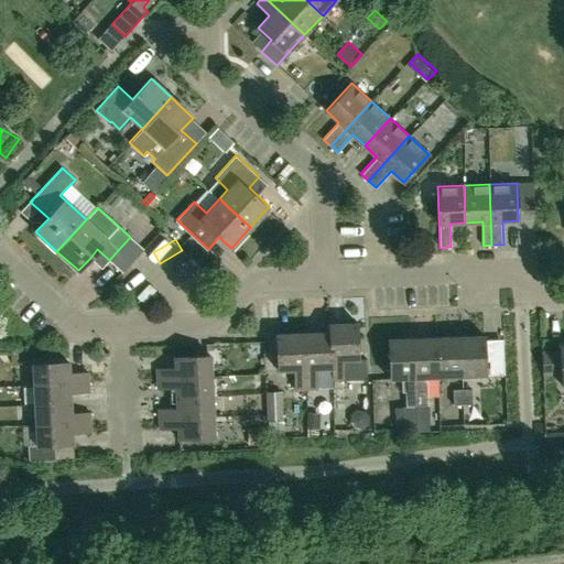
[(333,380),(343,379),(343,359),(358,358),(357,323),(331,324),(331,333),(332,368),(333,380)]
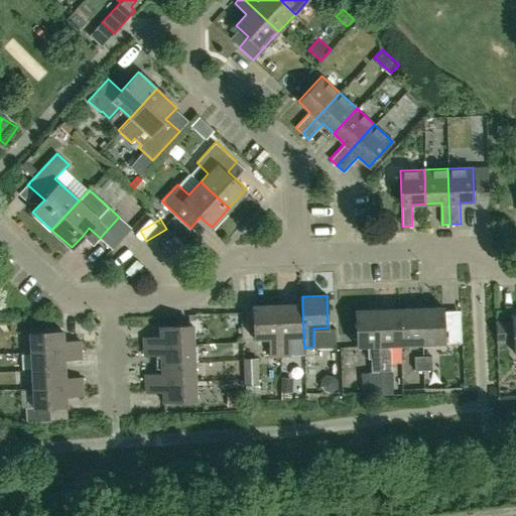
[(280,356),(290,356),(289,337),(303,337),(302,304),(278,305),(280,356)]
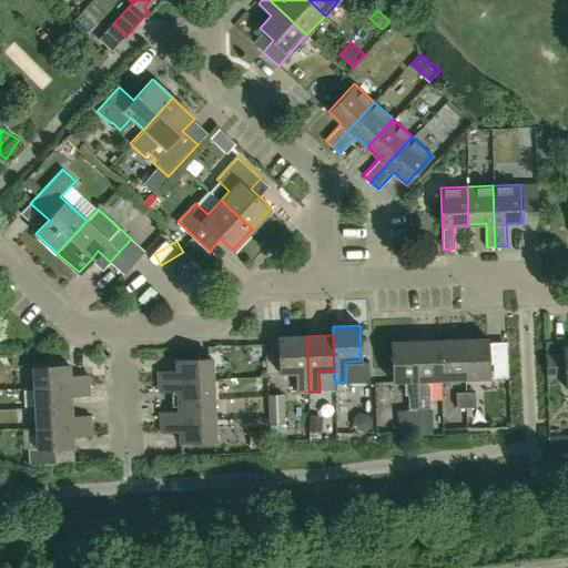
[(308,392),(306,336),(279,337),(281,373),(296,372),(297,392),(308,392)]
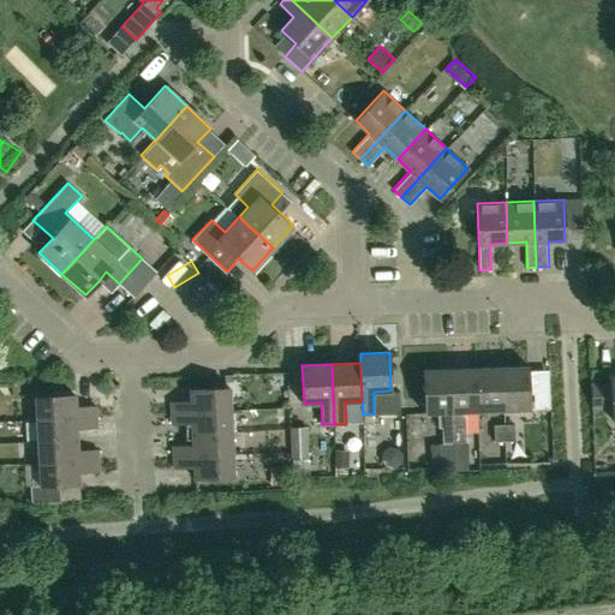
[(505,410),(531,408),(529,365),(503,366),(505,410)]
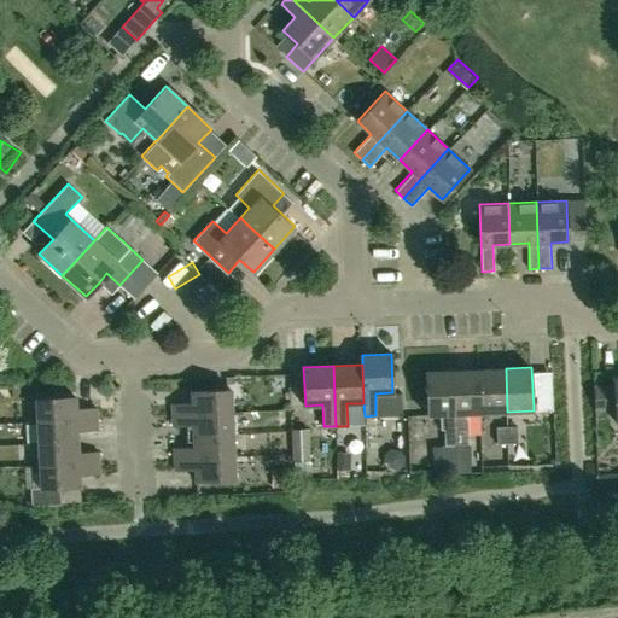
[(456,445),(468,444),(467,414),(482,413),(479,368),(453,369),(456,445)]
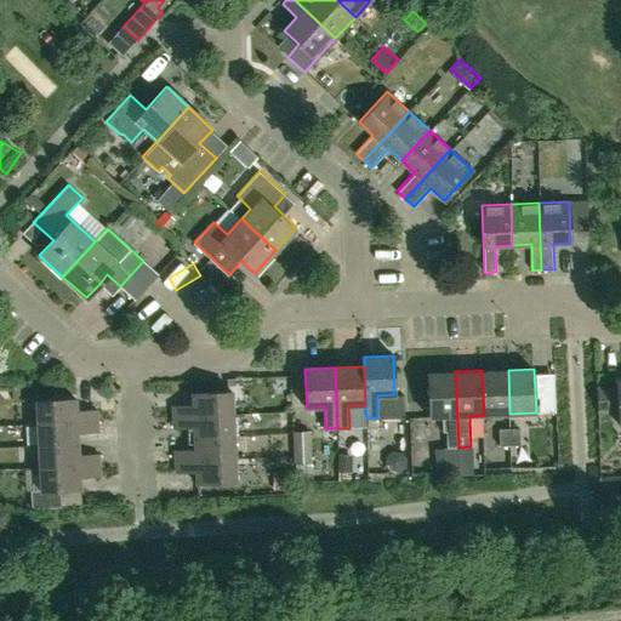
[(484,415),(510,414),(508,370),(482,370),(484,415)]
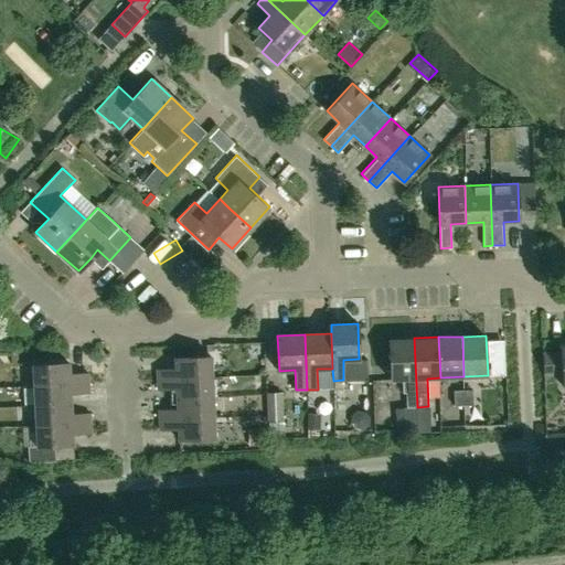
[(417,407),(414,338),(390,339),(391,380),(403,380),(404,393),(406,393),(407,407),(417,407)]
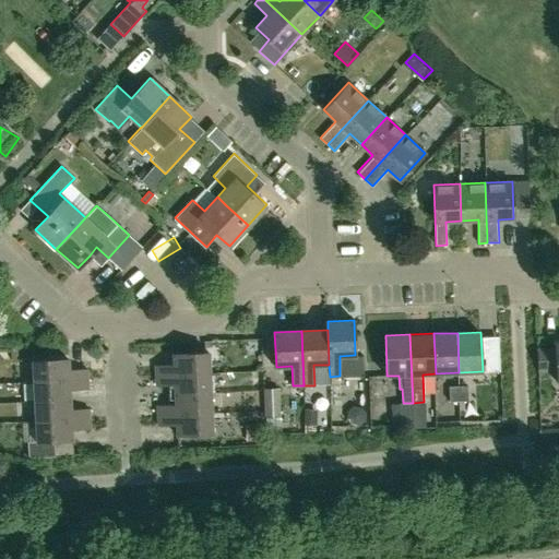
[(557,381),(558,381),(558,341),(555,342),(556,347),(538,347),(538,372),(556,371),(557,381)]
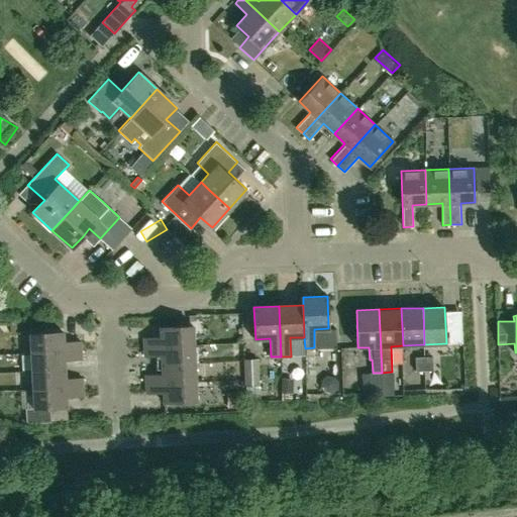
[(144,347),(195,345),(194,326),(161,327),(162,337),(144,338),(144,347)]
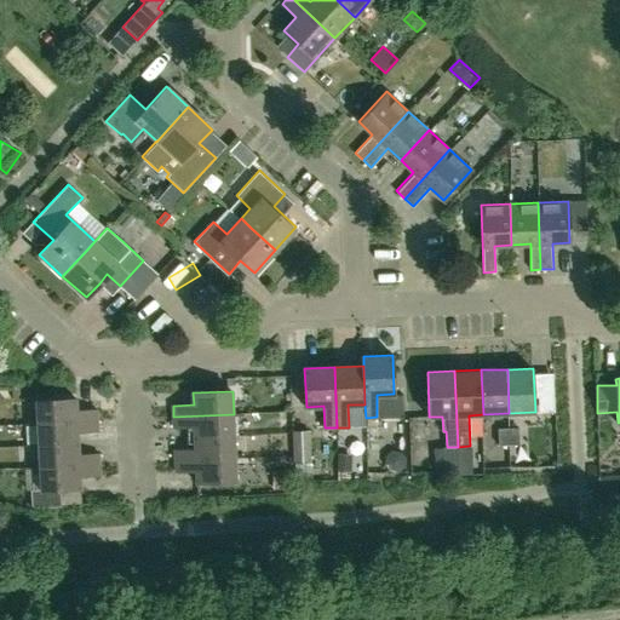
[(76,411),(76,399),(36,401),(38,423),(98,420),(97,411),(76,411)]
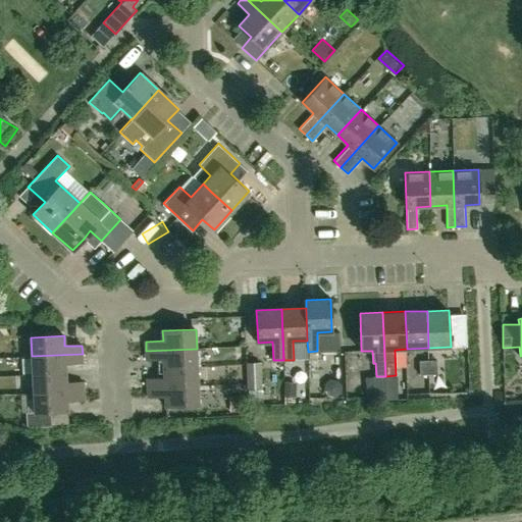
[(198,366),(197,349),(146,351),(147,359),(164,359),(164,368),(198,366)]
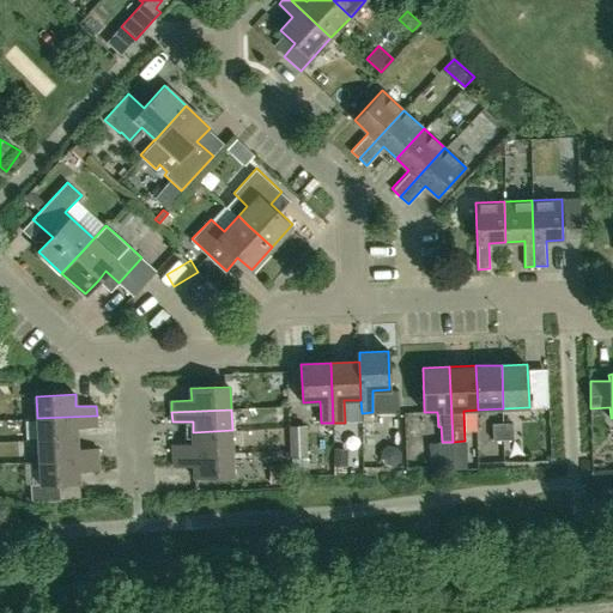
[(38,439),(78,438),(77,428),(97,426),(97,416),(37,418),(38,439)]
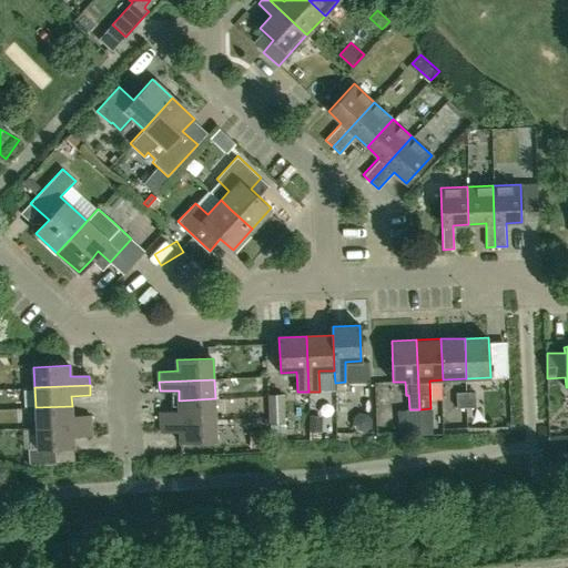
[(467,406),(477,405),(476,391),(467,392),(467,406)]
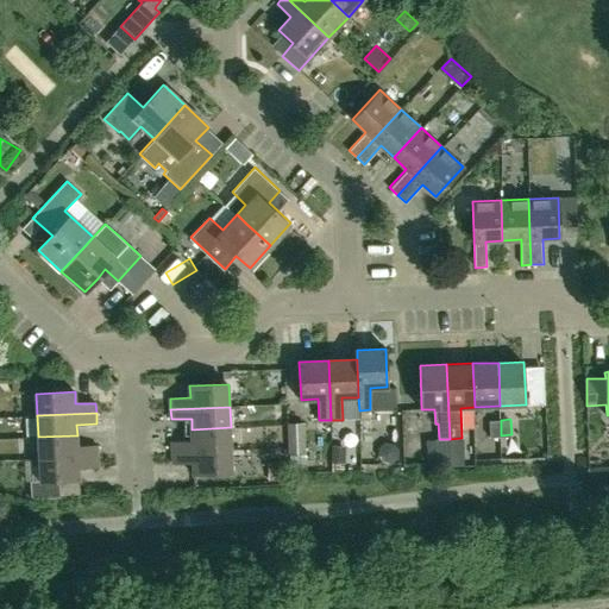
[(491,435),(501,435),(501,420),(490,420),(491,435)]
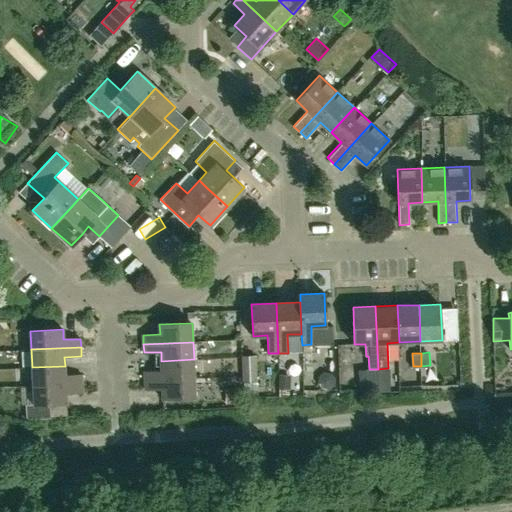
[(243,383),(257,382),(256,355),(242,356),(243,383)]
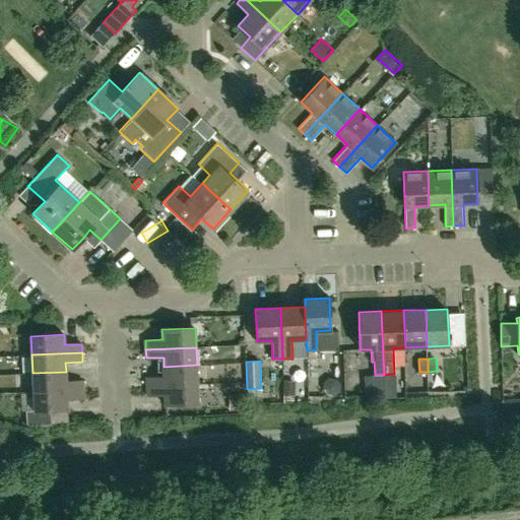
[(147,385),(197,383),(197,365),(164,367),(164,377),(147,377),(147,385)]
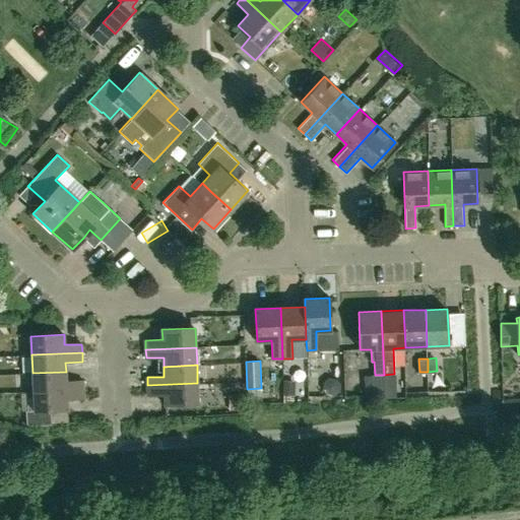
[(66,381),(66,372),(33,373),(33,391),(83,389),(83,380),(66,381)]
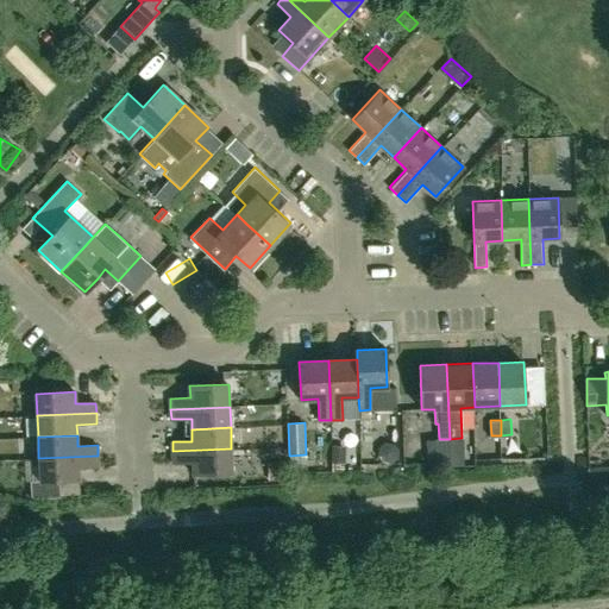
[(382,464),(393,464),(397,459),(399,451),(394,445),(384,444),(378,449),(377,457),(382,464)]
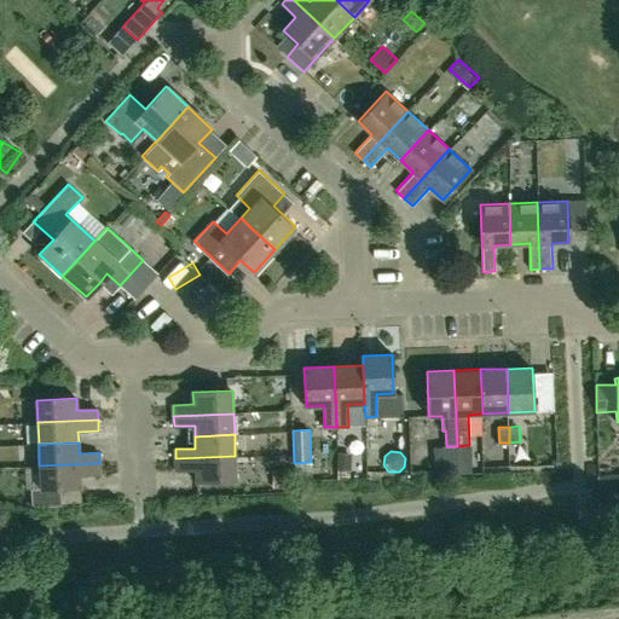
[(337,470),(352,470),(352,453),(339,453),(337,470)]
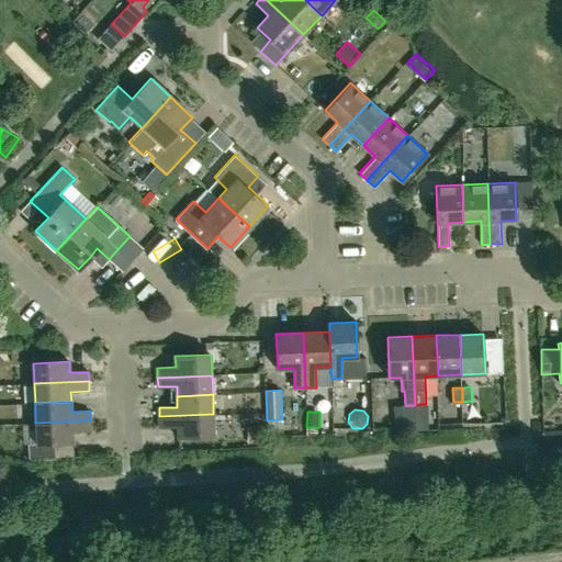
[(214,435),(213,414),(159,416),(159,427),(178,427),(179,437),(214,435)]
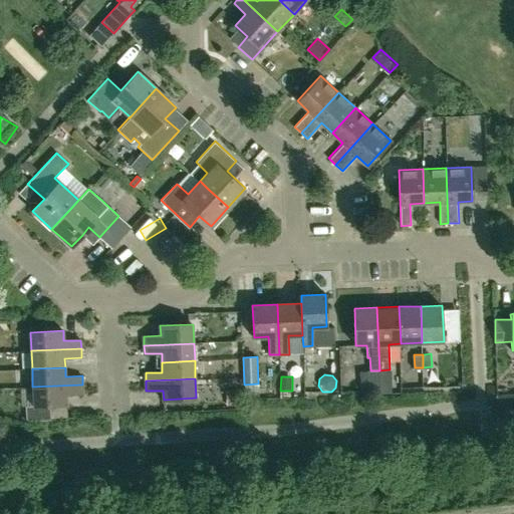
[(390,380),(379,381),(380,392),(391,392),(390,380)]
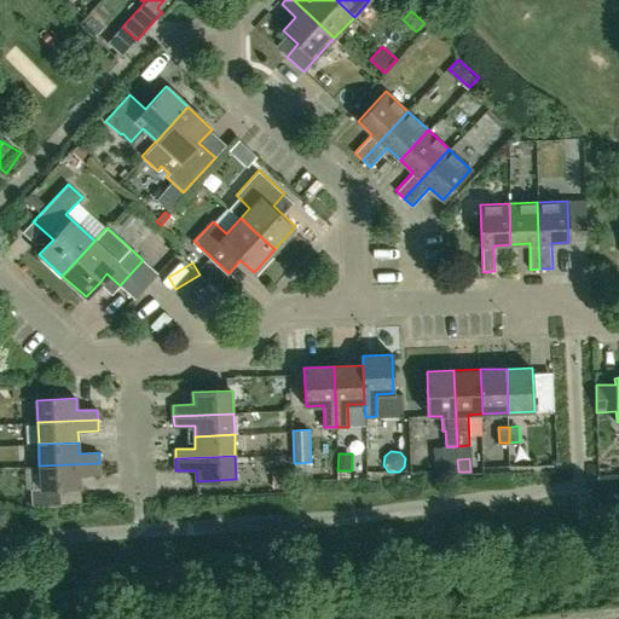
[(458,472),(457,460),(444,460),(444,473),(458,472)]
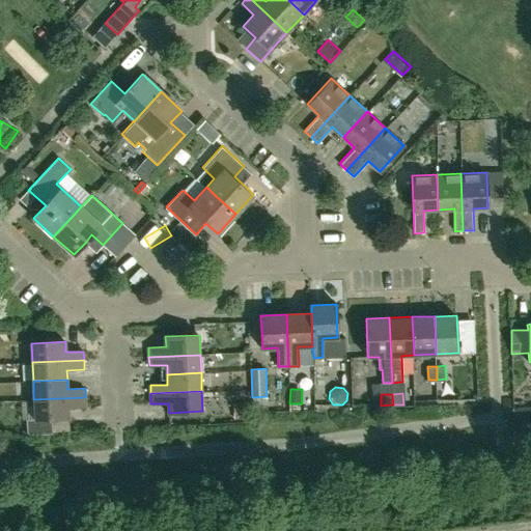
[(27,435),(52,434),(51,419),(68,418),(68,409),(86,408),(85,397),(33,399),(34,419),(26,420),(27,435)]
